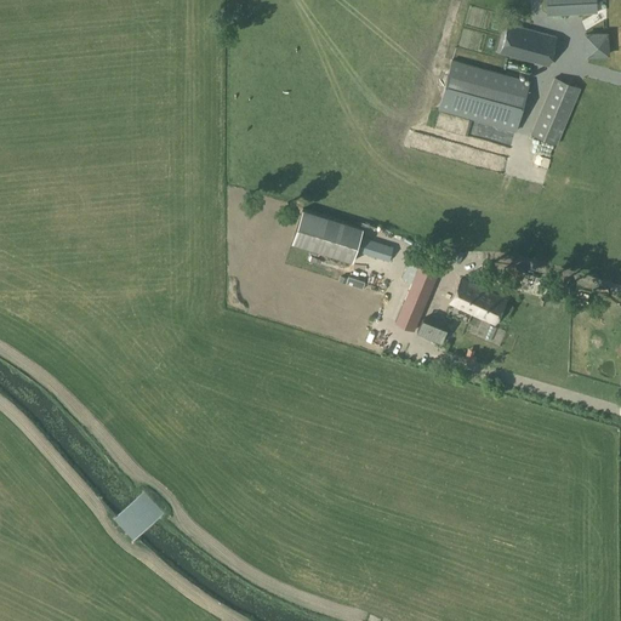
[(546,0),(547,15),(598,12),(596,0),(546,0)]
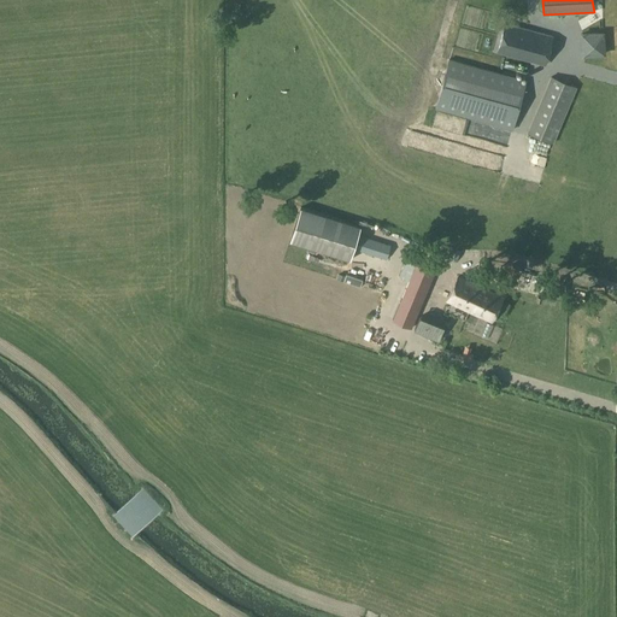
[(497,52),(546,65),(553,36),(505,23),(497,52)]
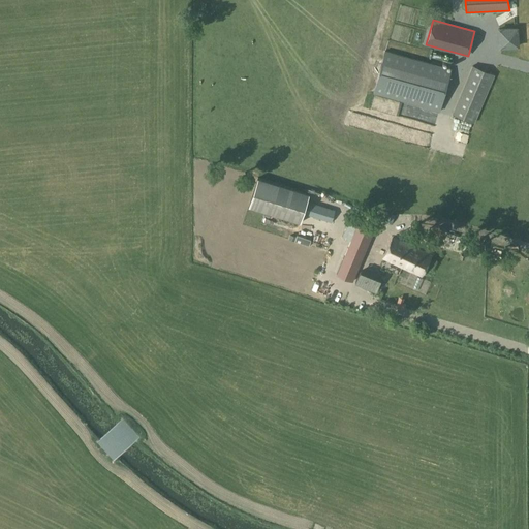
[(522,28),(487,30),(487,39),(522,38),(522,28)]
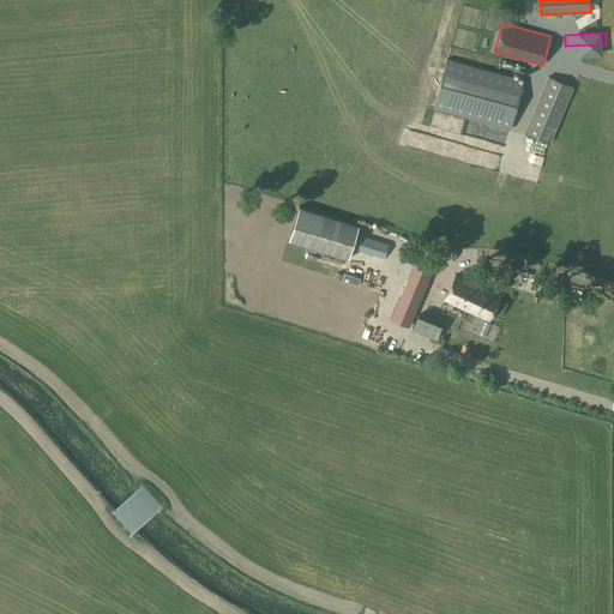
[(446,59),(433,108),(510,130),(524,79),(446,59)]
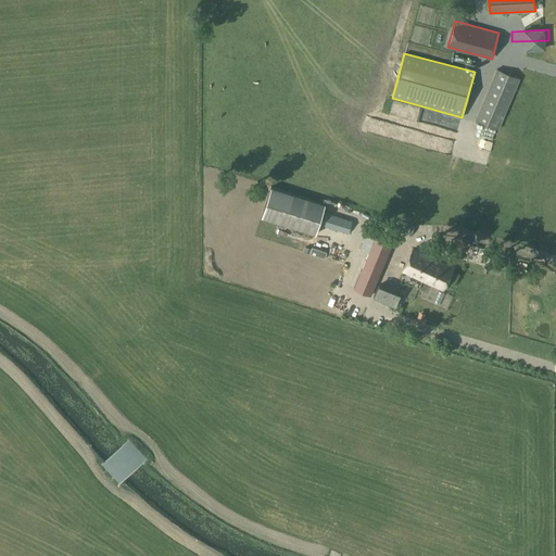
[(496,68),(475,119),(498,129),(520,78),(496,68)]
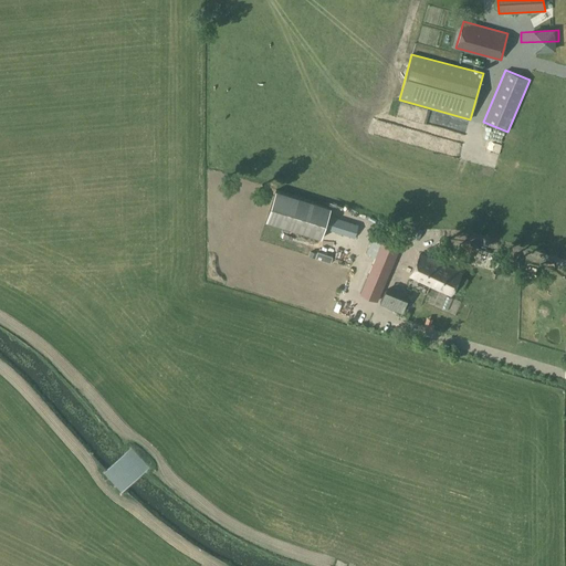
[(328,215),(331,207),(275,189),(265,220),(321,238),(324,228),(354,238),(358,224),(328,215)]
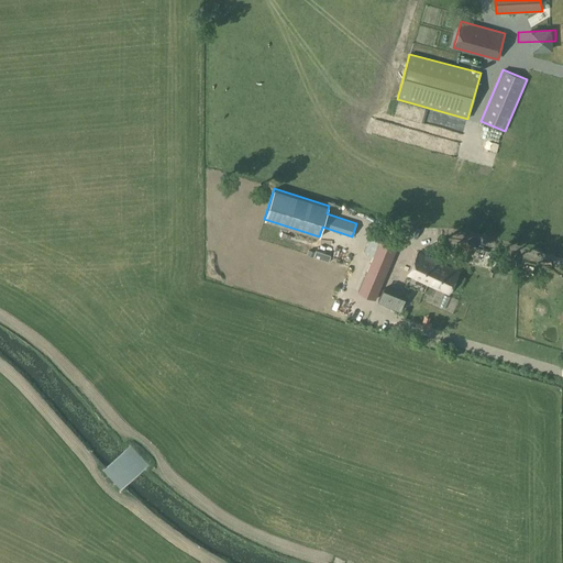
[(365,234),(356,260),(367,263),(376,238),(365,234)]
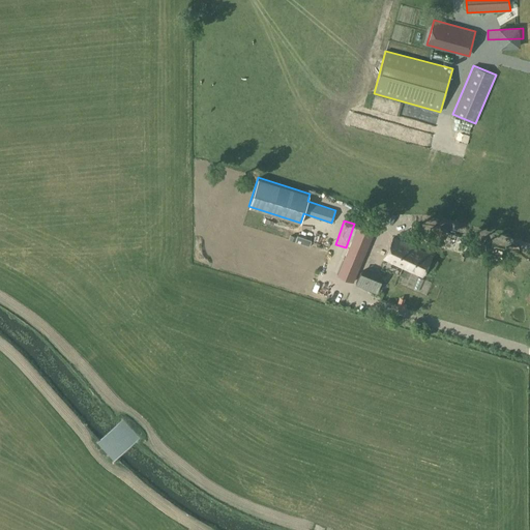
[(351,239),(369,246),(375,232),(357,225),(351,239)]
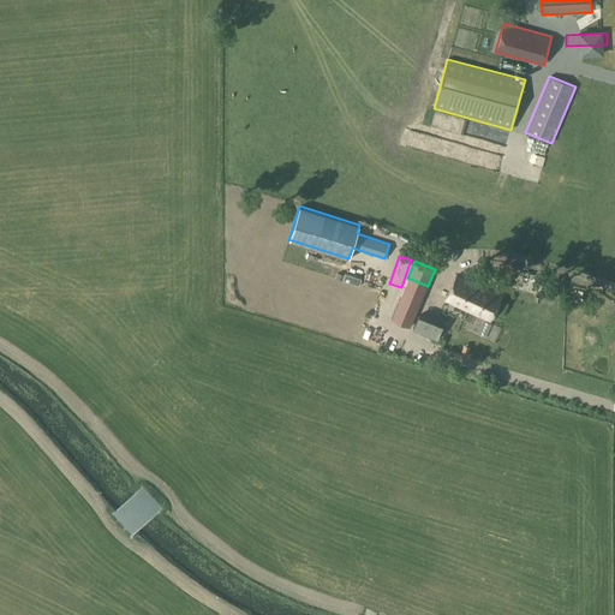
[(467,310),(478,286),(457,275),(446,299),(467,310)]
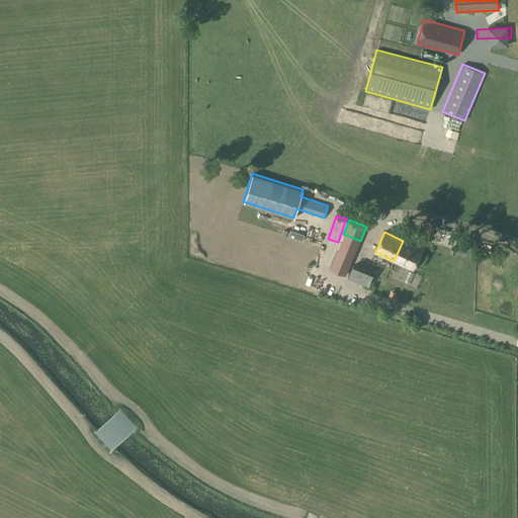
[(346,275),(360,241),(343,234),(337,249),(329,268),(346,275)]
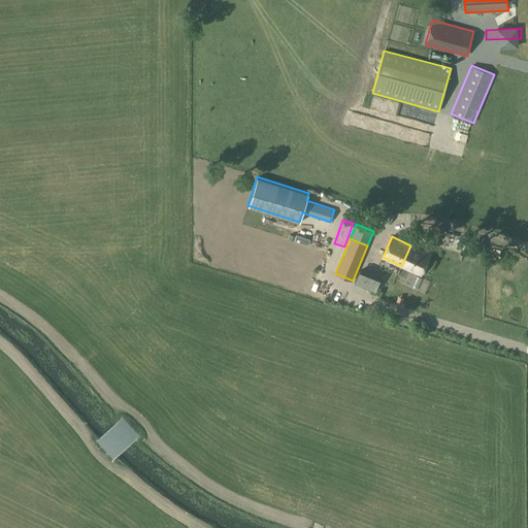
[(410,245),(401,266),(421,274),(424,267),(427,261),(430,254),(410,245)]
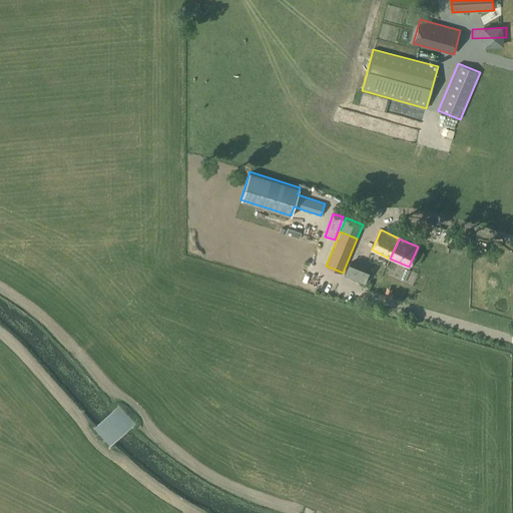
[(365,283),(370,271),(369,271),(370,268),(350,260),(349,263),(344,275),(365,283)]
